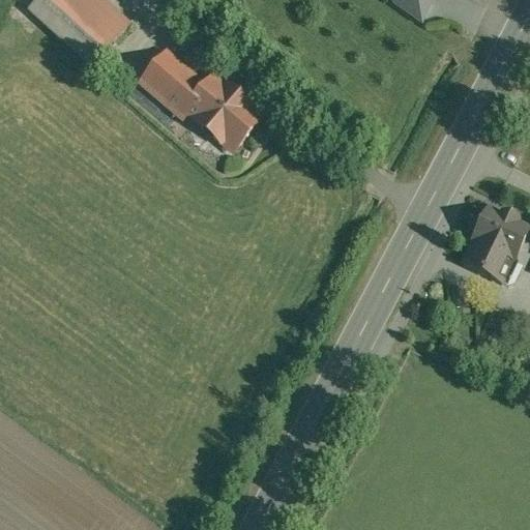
[(128,29),(96,0),(39,0),(29,11),(93,69),(128,29)]
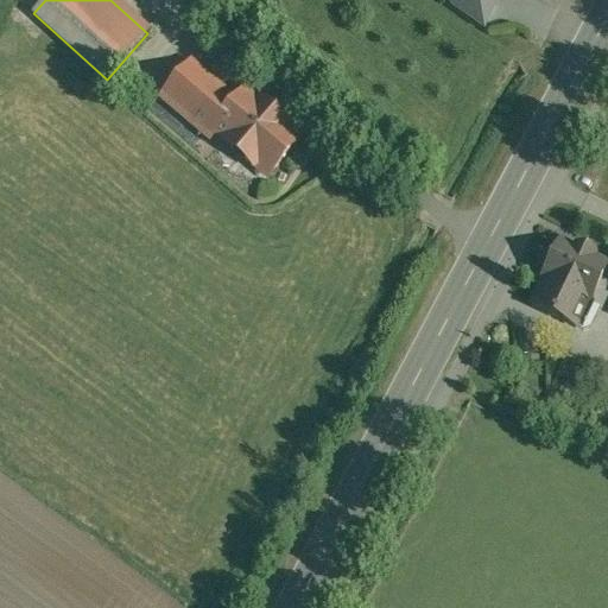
[(498,0),(451,0),(449,7),(483,31),(498,0)]
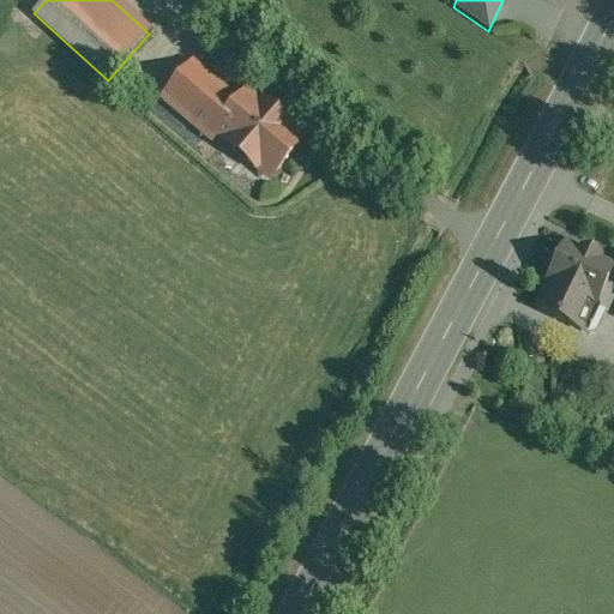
[(216,88),(193,67),(166,100),(167,101),(168,101),(191,120),(216,88)]
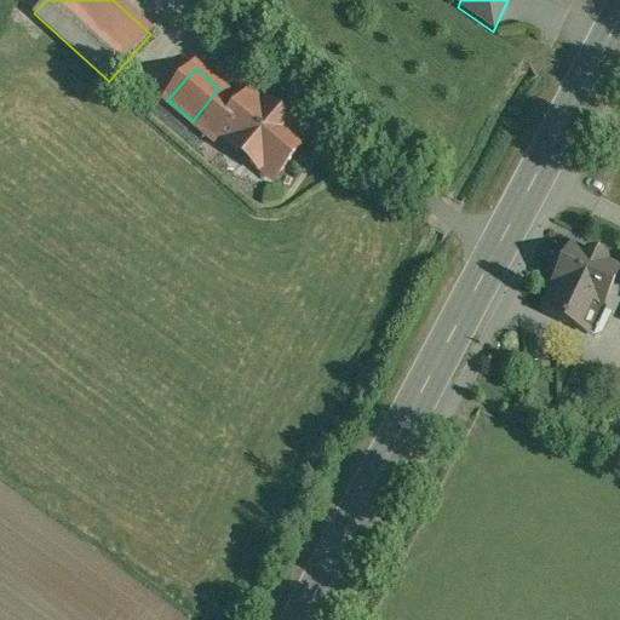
[(265,108),(252,96),(251,95),(250,96),(250,97),(241,107),(218,89),(193,121),(213,139),(214,141),(220,135),(233,145),(231,148),(233,149),(234,148),(257,168),(258,170),(259,168),(273,179),(274,182),(275,179),(305,144),(306,143),(305,141),(304,142),(292,131),(293,128),(292,127),(291,127),(268,108),(268,107),(267,105),(265,108)]
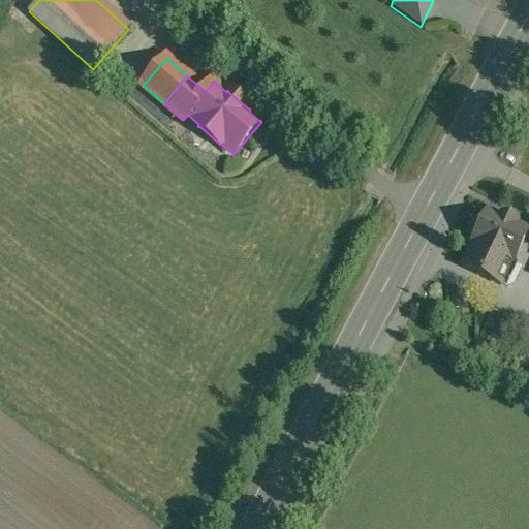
[(500,218),(490,213),(490,212),(488,211),(487,213),(488,214),(473,244),(472,245),(474,246),(465,267),(464,266),(463,268),(465,269),(499,284),(499,285),(501,286),(502,284),(511,265),(514,266),(515,263),(514,262),(528,232),(528,231),(528,230),(527,230),(517,225),(518,223),(501,215),(500,218)]
